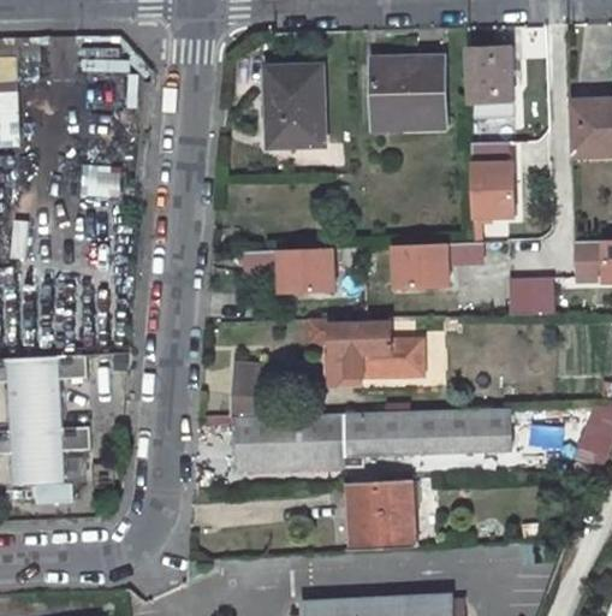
[(512,117),(510,47),(467,49),(470,119),(512,117)]
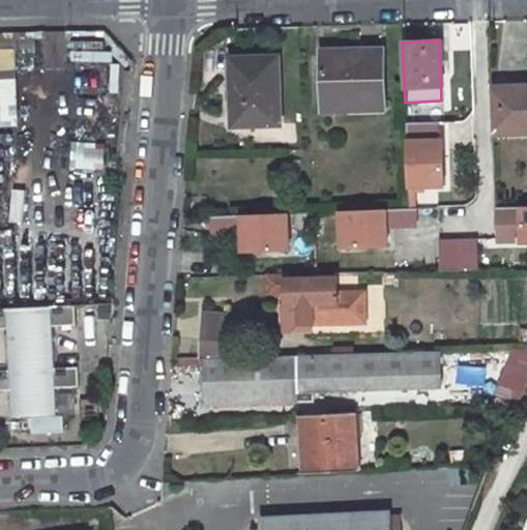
[(320,51),(321,110),(346,110),(345,101),(382,101),(380,50),(320,51)]
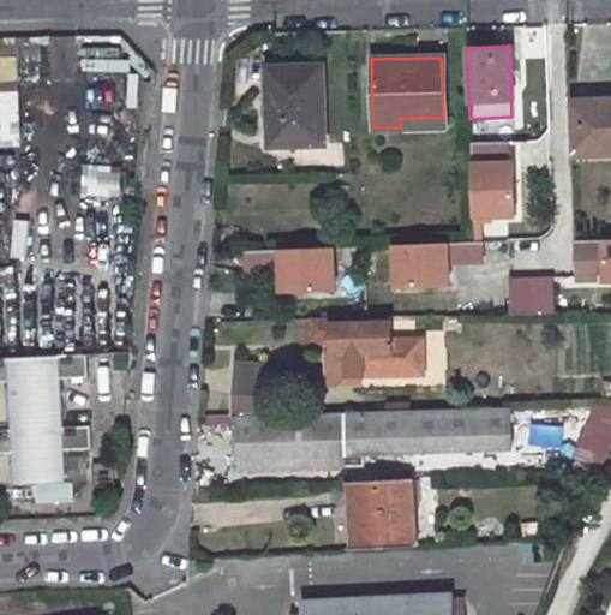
[(322,143),(319,66),(265,67),(268,145),(322,143)]
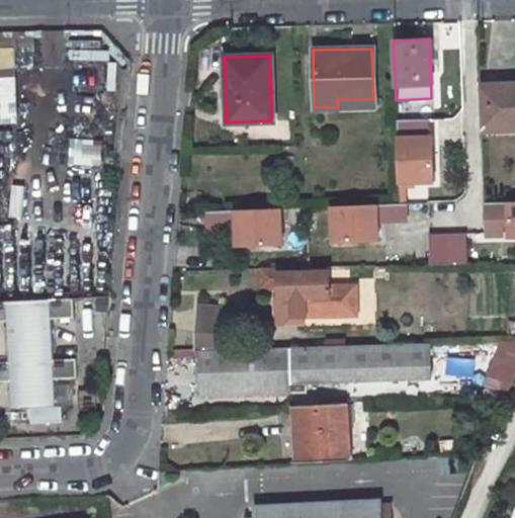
[(514,128),(514,83),(479,85),(481,131),(514,128)]
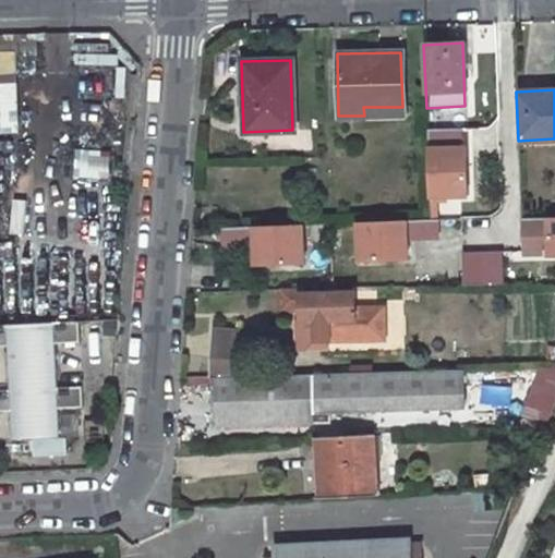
[(462,146),(461,129),(426,129),(426,148),(462,146)]
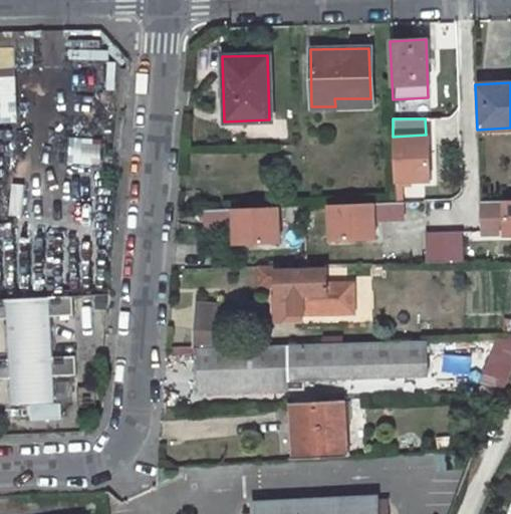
[(428,135),(393,137),(395,182),(429,181),(428,135)]
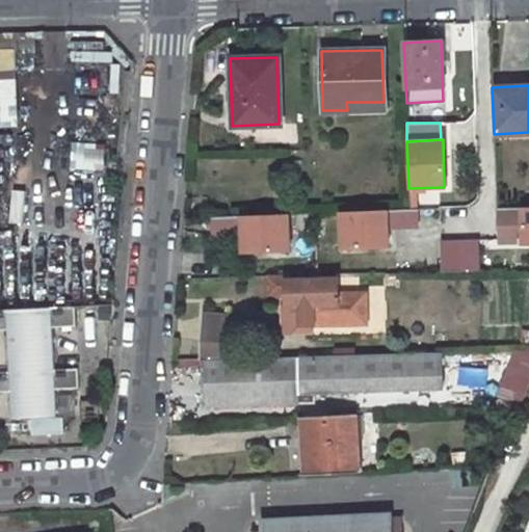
[(70,169),(103,169),(103,143),(71,143),(70,169)]
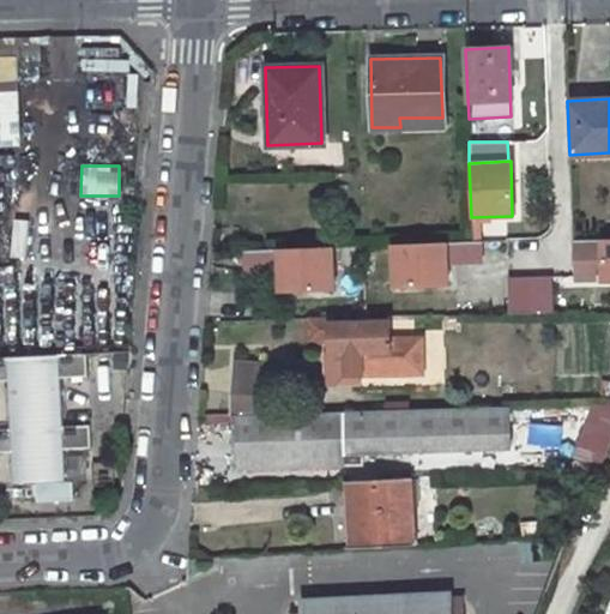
[(601,239),(572,240),(572,259),(573,278),(585,278),(585,265),(602,264),(601,239)]
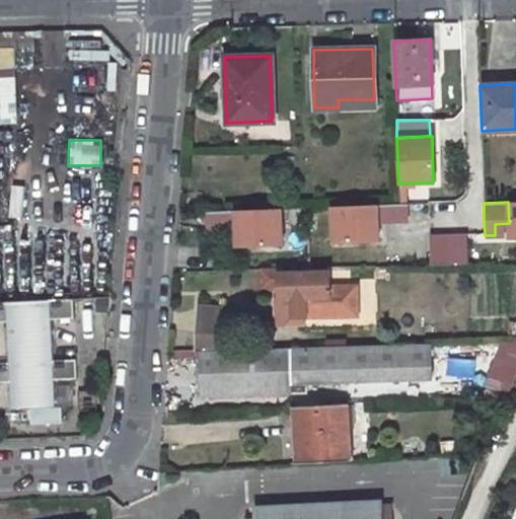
[(398,204),(377,205),(377,222),(408,222),(407,204),(398,204)]
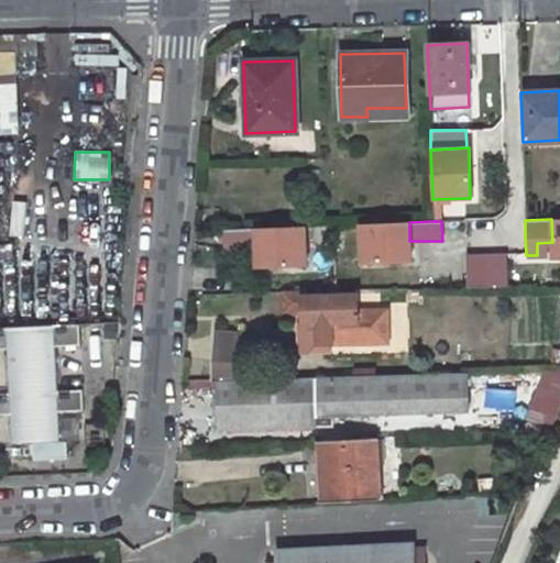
[(409,222),(359,224),(360,263),(409,261),(409,222)]
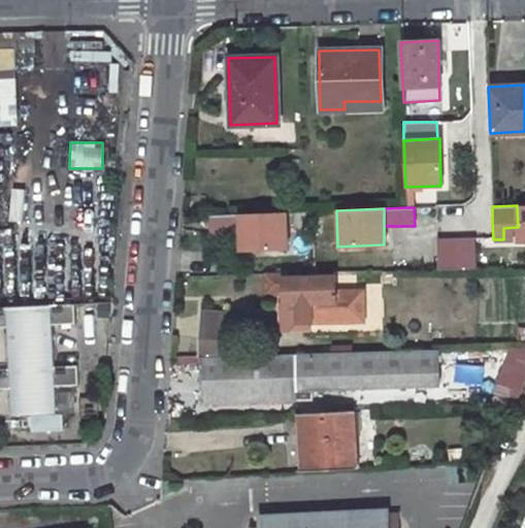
[(287,249),(286,212),(238,215),(239,232),(240,250),(287,249)]
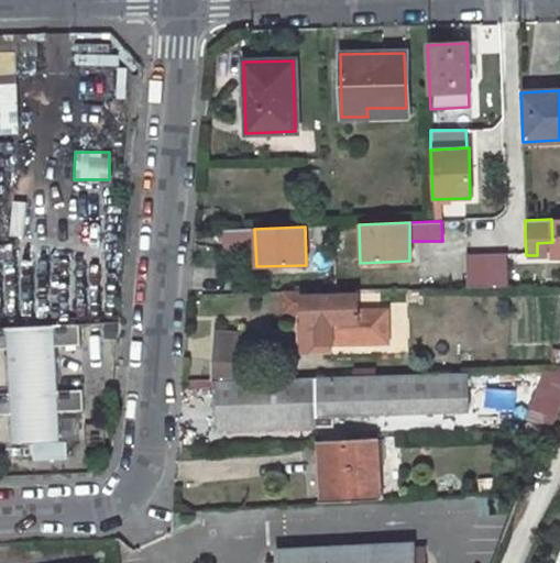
[(255,247),(254,229),(221,230),(222,249),(255,247)]
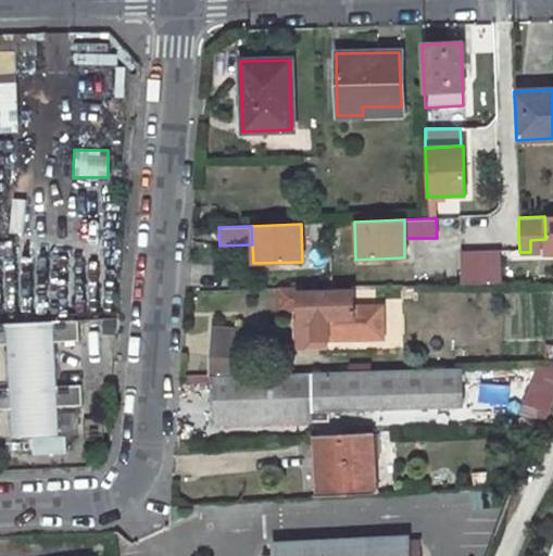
[(545,239),(530,240),(530,252),(545,252),(545,239)]
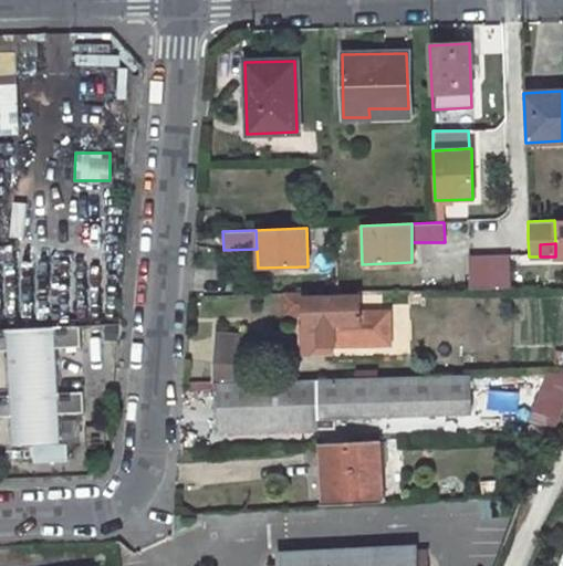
[(508,254),(488,255),(489,289),(509,289),(508,254)]
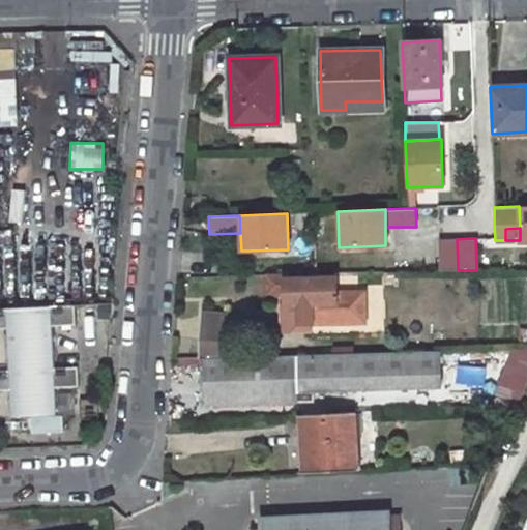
[(457,239),(438,239),(439,270),(458,270),(457,239)]
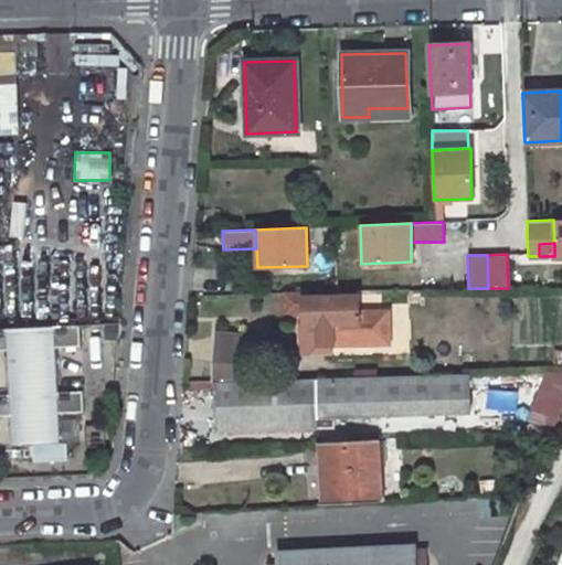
[(305,297),(305,292),(283,292),(283,315),(303,313),(303,324),(317,324),(318,344),(386,343),(386,312),(358,312),(357,295),(305,297)]
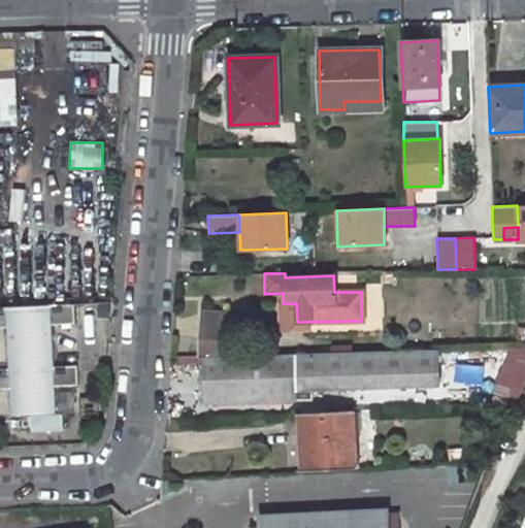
[(33,305),(0,307),(0,327),(5,327),(8,369),(0,369),(0,389),(8,388),(10,416),(54,413),(53,386),(76,385),(75,365),(52,366),(50,325),(73,324),(72,304),(33,305)]
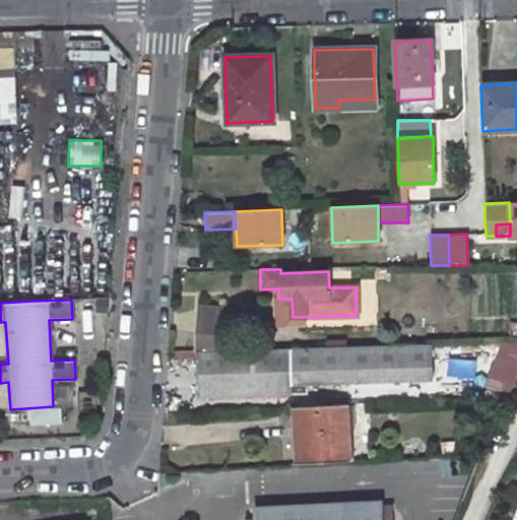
[(230,350),(232,309),(197,306),(194,352),(195,351),(230,350)]
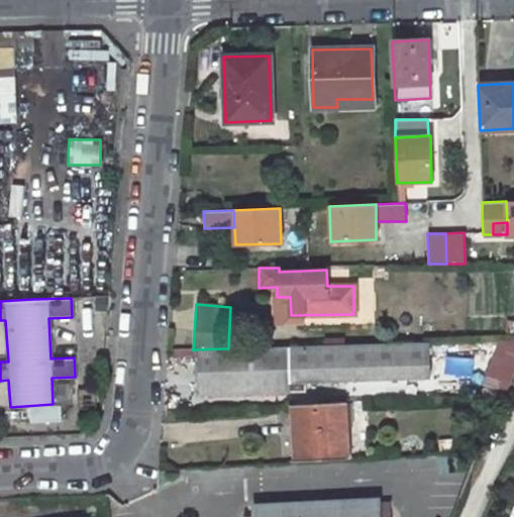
[(428,377),(427,342),(228,348),(194,349),(196,395),(287,392),(287,382),(428,377)]
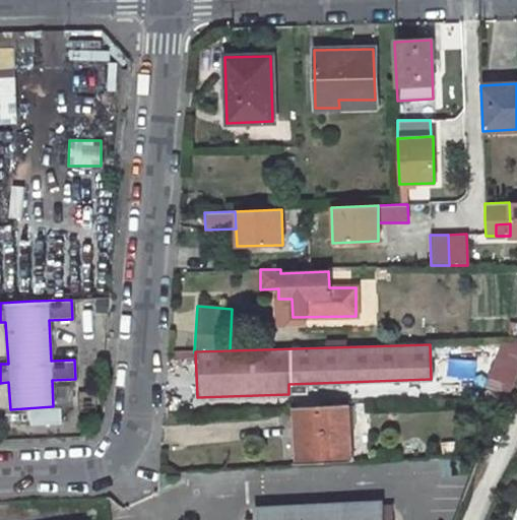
[(349,461),(346,404),(300,406),(302,445),(303,464),(349,461)]
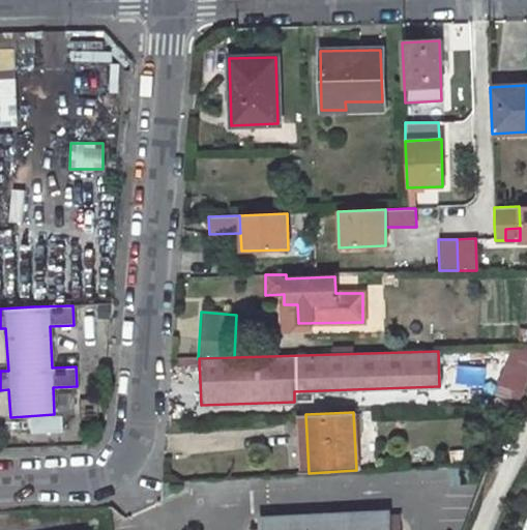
[(301,454),(308,453),(305,414),(299,415),(301,454)]
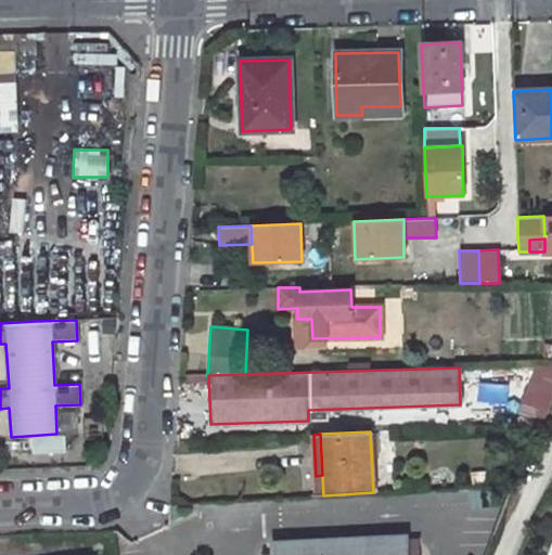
[(407,554),(407,546),(407,534),(270,542),(270,554),(407,554)]
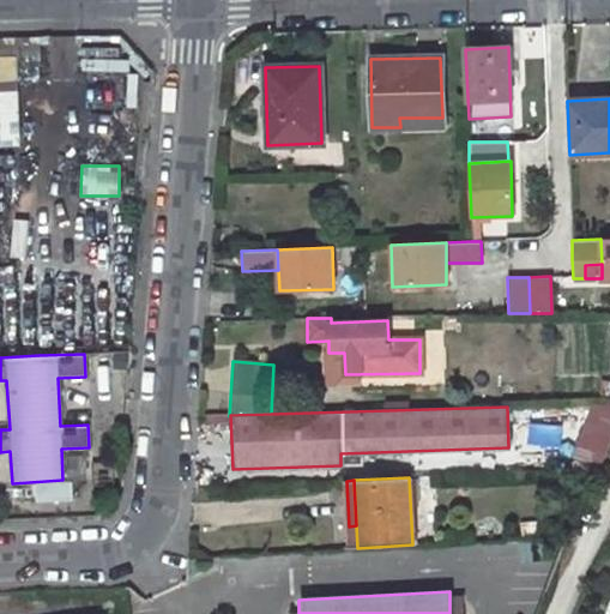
[(609,613),(609,596),(608,596),(599,613),(609,613)]
